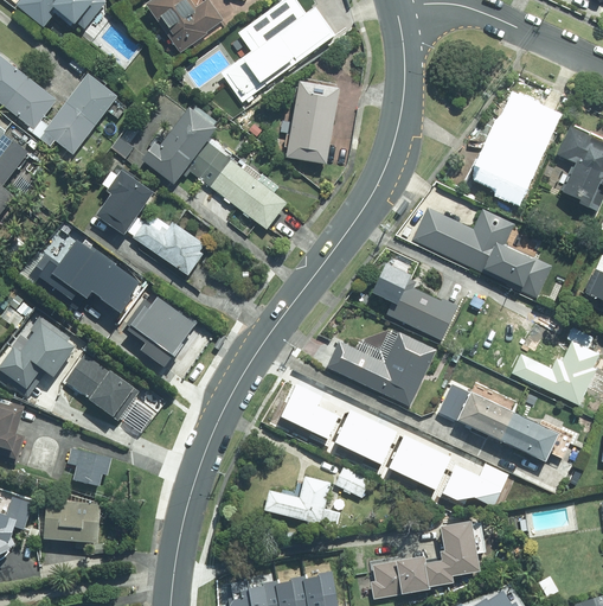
[(24,0),(17,10),(43,31),(53,17),(70,30),(74,26),(81,32),(106,2),(102,0),(24,0)]
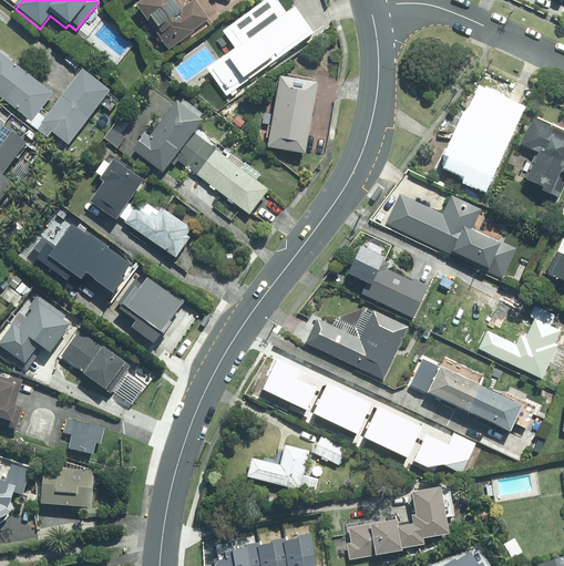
[(167,52),(208,22),(194,2),(183,10),(175,0),(145,0),(135,8),(167,52)]
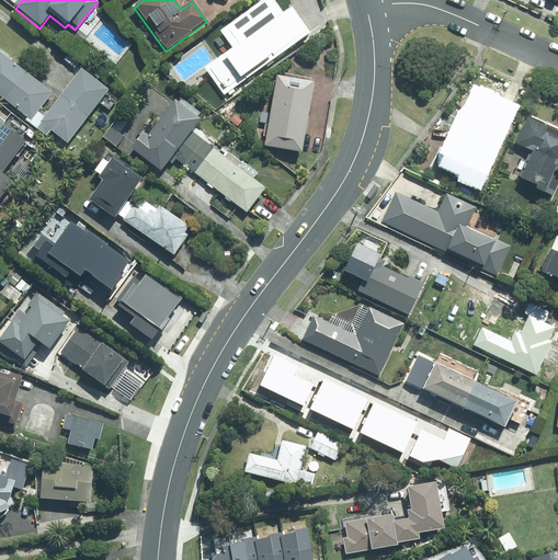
[(205,69),(224,94),(311,32),(292,7),(284,12),(275,0),(263,0),(220,31),(234,48),(205,69)]
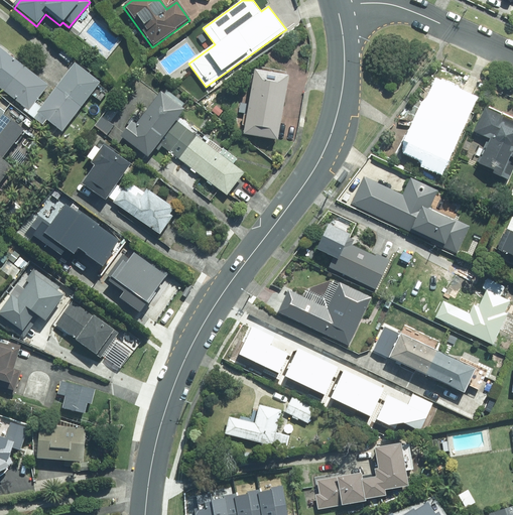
[(99,86),(74,67),(39,108),(33,103),(47,86),(0,47),(0,87),(24,107),(22,109),(42,126),(47,119),(62,131),(99,86)]
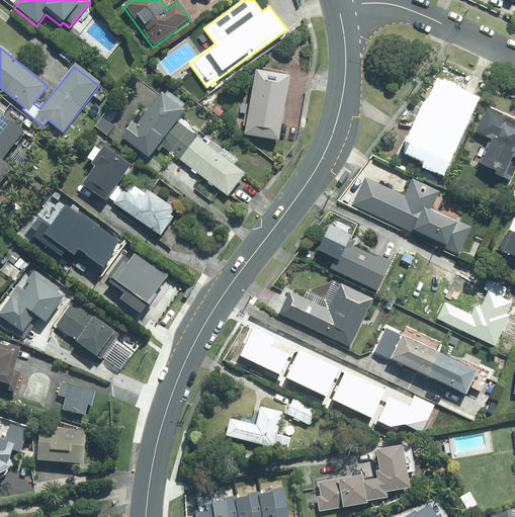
[(244,135),(278,140),(288,74),(254,69),(244,135)]
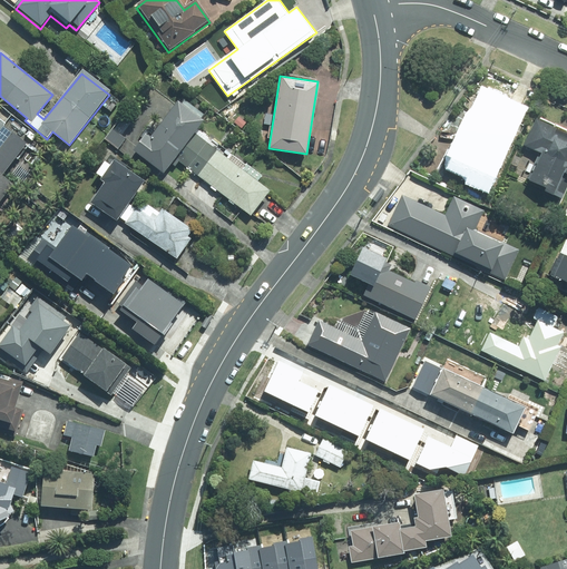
[(195,131),(205,120),(179,100),(152,136),(147,133),(134,149),(163,173),(176,156),(251,216),(270,192),(195,131)]
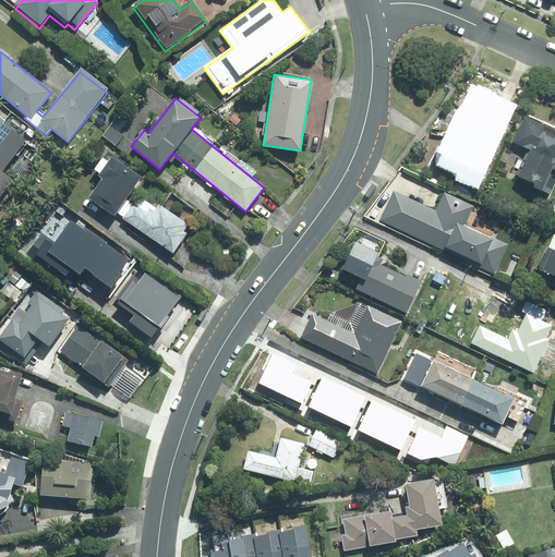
[(473,186),(502,121),(483,113),(485,107),(469,100),(442,166),(460,174),(458,180),(473,186)]
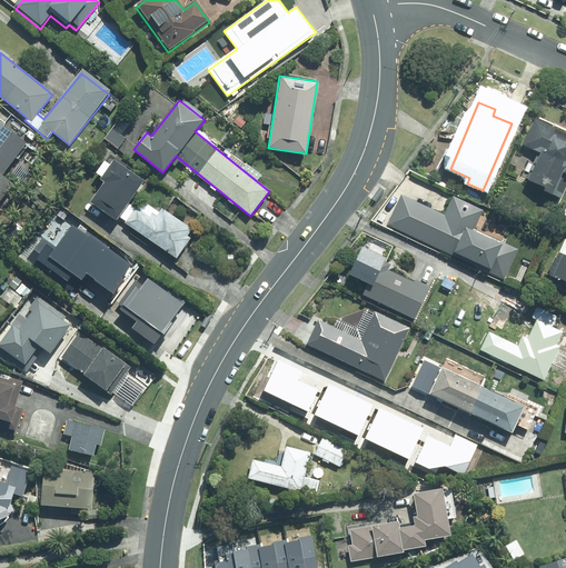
[(565,187),(565,128),(535,116),(524,142),(540,149),(528,179),(563,193),(565,187)]
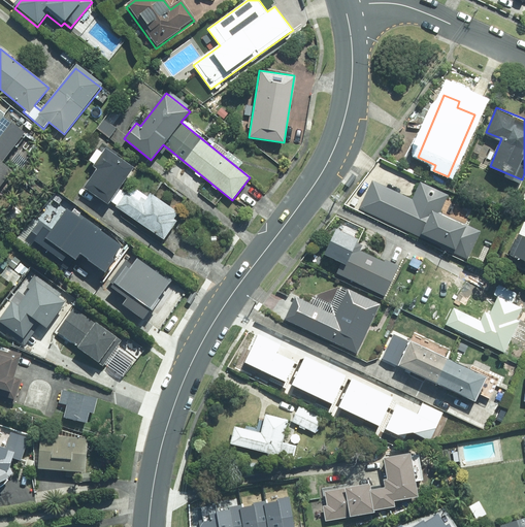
[(0,186),(12,171),(1,162),(26,131),(0,109),(0,186)]
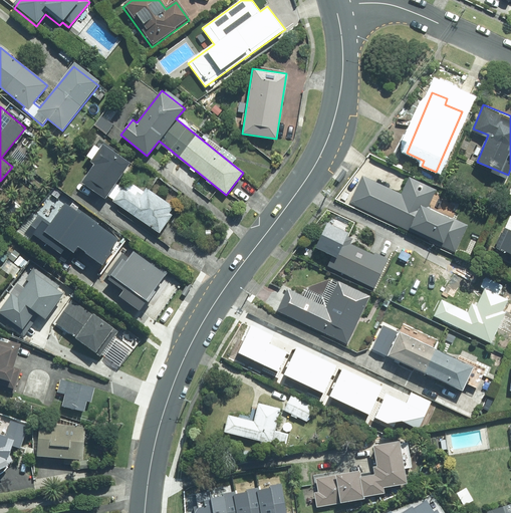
[(130,163),(103,145),(91,163),(95,166),(83,183),(105,198),(130,163)]
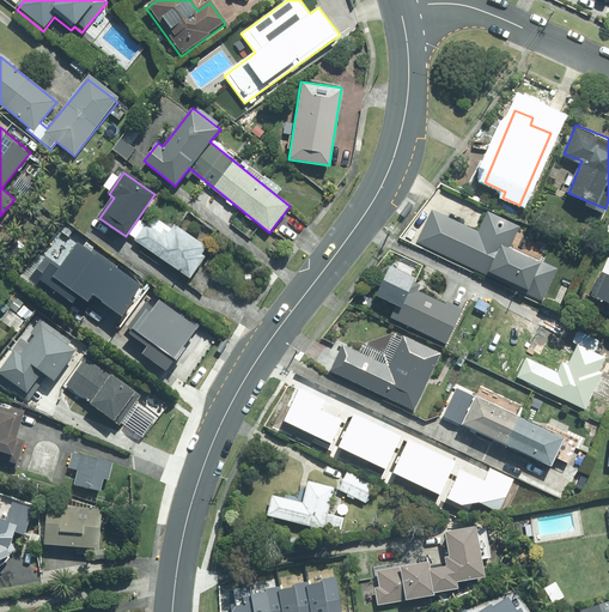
[(407,204),(397,216),(402,219),(412,207),(407,204)]
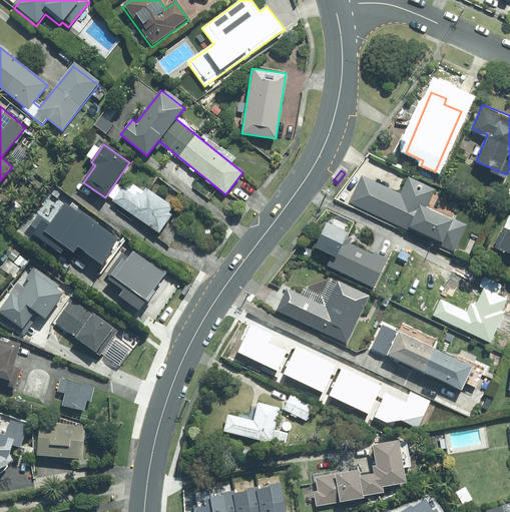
[(399,192),(361,175),(348,201),(409,230),(411,225),(441,239),(438,244),(453,251),(466,224),(426,205),(434,189),(407,176),(399,192)]
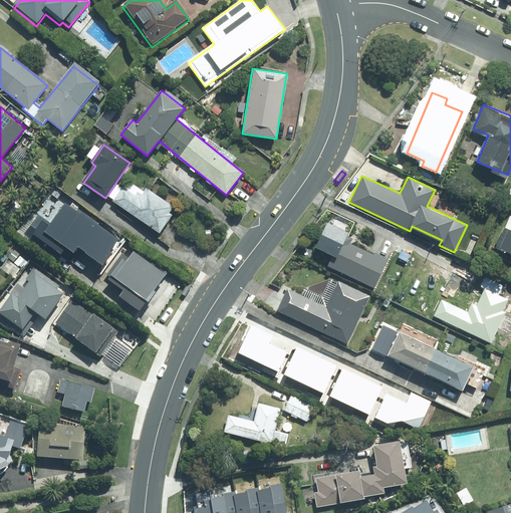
[(121,188),(112,202),(159,233),(171,215),(168,213),(172,207),(146,190),(140,199),(121,188)]
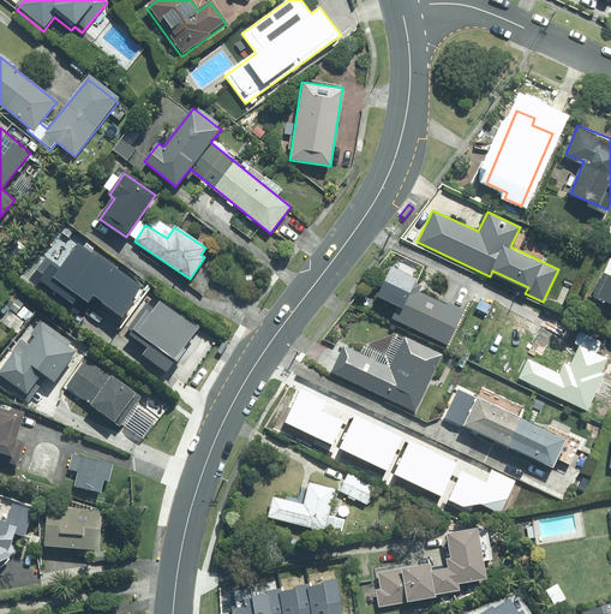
[(42,260),(28,279),(77,314),(87,300),(117,322),(138,292),(75,246),(58,270),(42,260)]
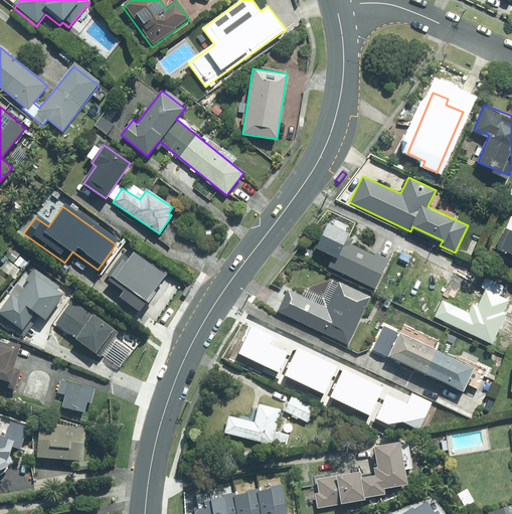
[(511,217),(509,216),(495,246),(511,254),(511,217)]
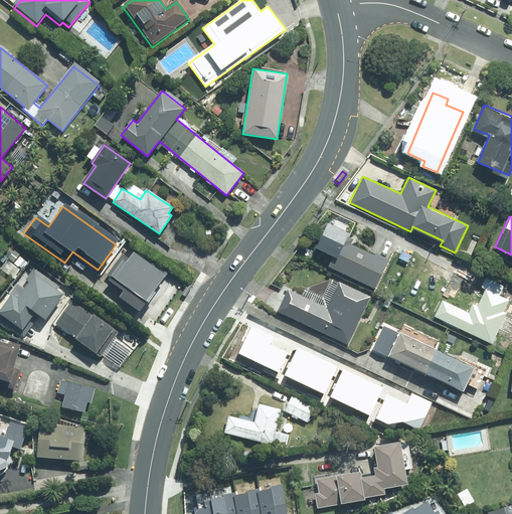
[(348,233),(328,223),(318,244),(334,251),(327,266),(373,288),(387,260),(373,252),(372,254),(344,241),(348,233)]
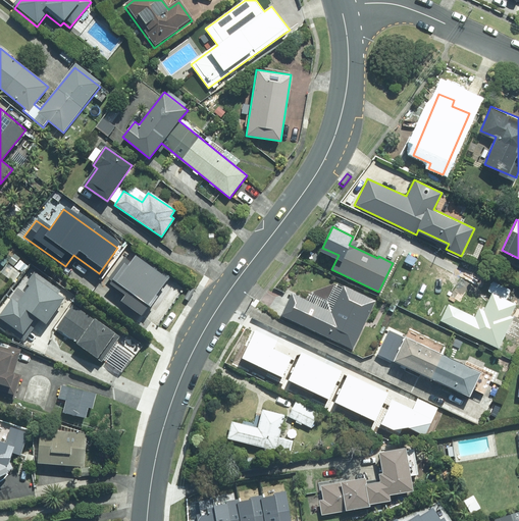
[(130,255),(106,287),(121,298),(116,305),(138,320),(166,281),(130,255)]
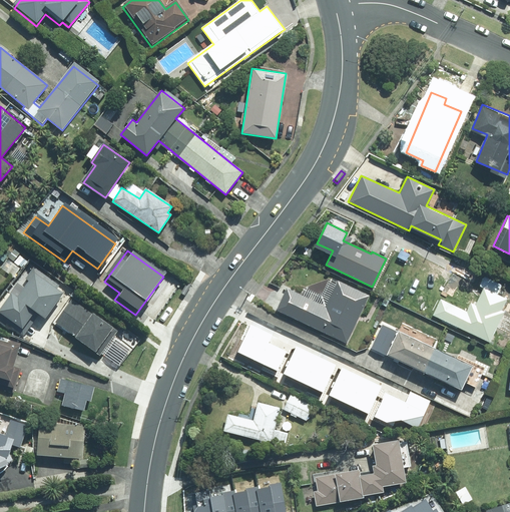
[(14,285),(0,306),(0,325),(22,340),(37,318),(42,321),(60,294),(29,273),(19,288),(14,285)]
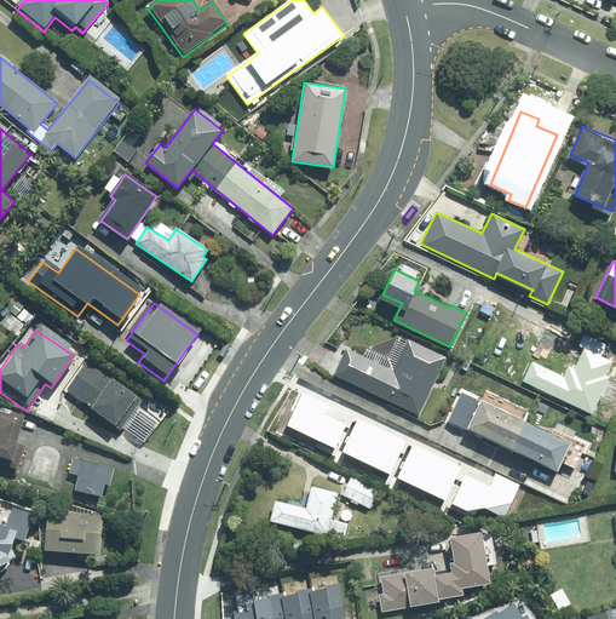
[(444,356),(407,338),(391,371),(345,348),(333,374),(416,414),(444,356)]
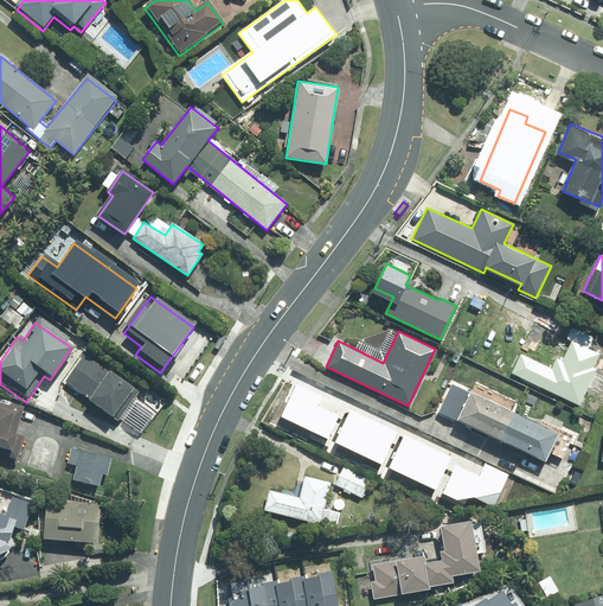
[(550,369),(519,353),(511,372),(576,403),(601,353),(571,339),(560,361),(556,358),(550,369)]
